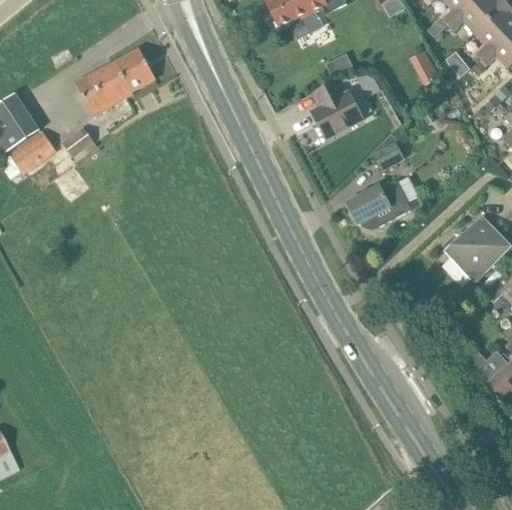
[(265,0),(280,29),(292,23),(296,32),(308,25),(312,31),(323,25),(319,19),(321,18),(318,14),(317,15),(315,10),(322,7),(325,13),(346,2),(345,0),(265,0)]
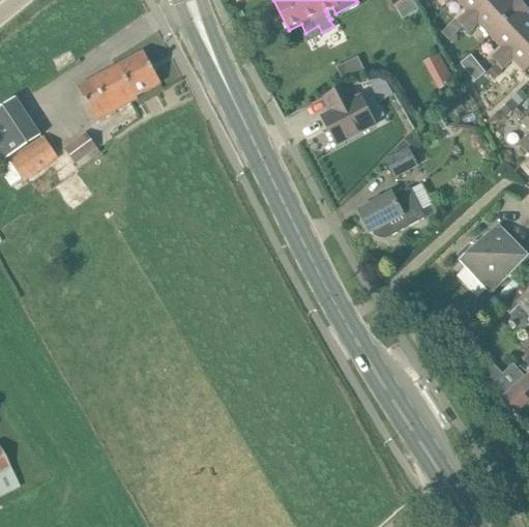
[(458,0),(467,9),(457,19),(462,25),(488,0),(458,0)]
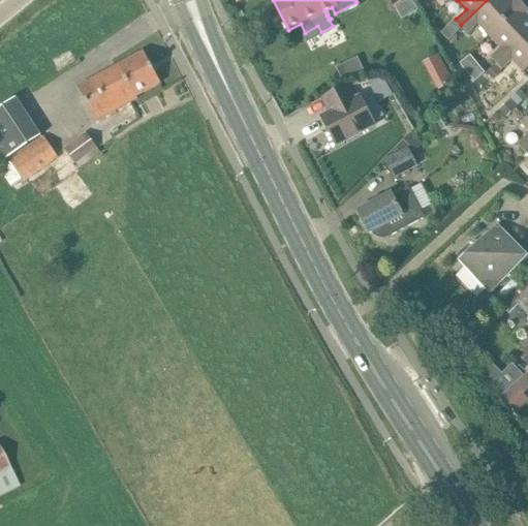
[(487,0),(461,25),(466,30),(476,21),(489,33),(522,1),(521,0),(487,0)]
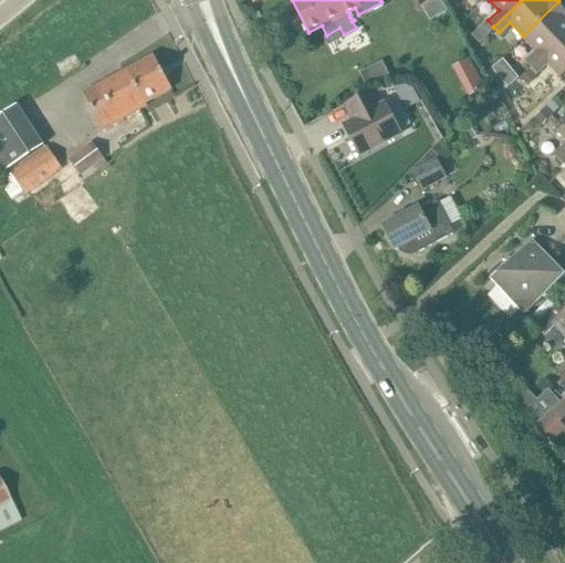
[(564,32),(564,16),(562,12),(564,10),(564,8),(558,1),(523,35),(535,49),(524,59),(531,65),(564,32)]
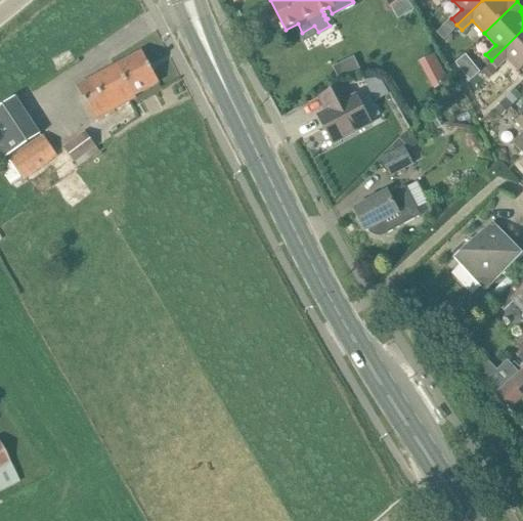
[(448,16),(435,30),(443,38),(456,25),(451,18),(448,16)]
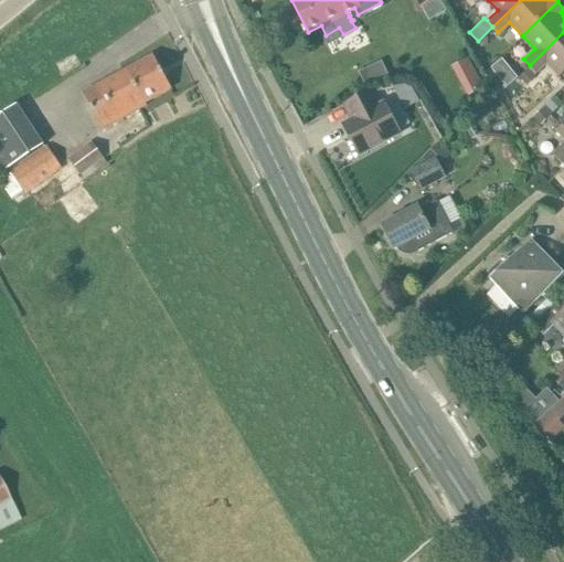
[(563,32),(530,65),(534,71),(545,61),(559,74),(563,69),(563,32)]
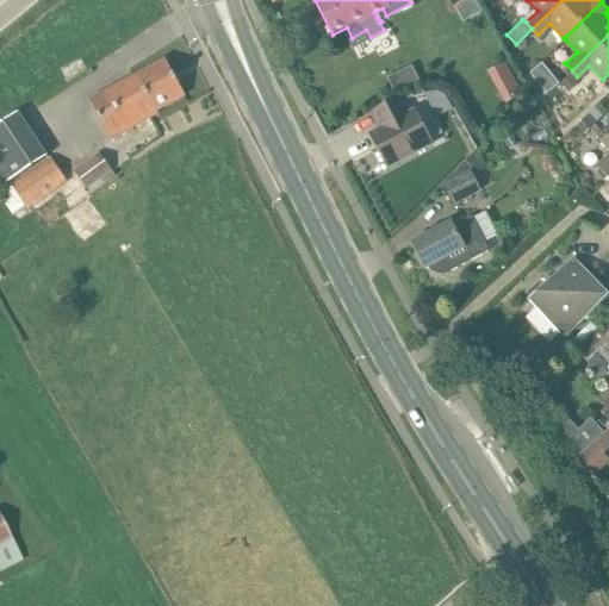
[(185,93),(165,56),(136,72),(136,70),(88,97),(111,138),(159,112),(156,108),(185,93)]
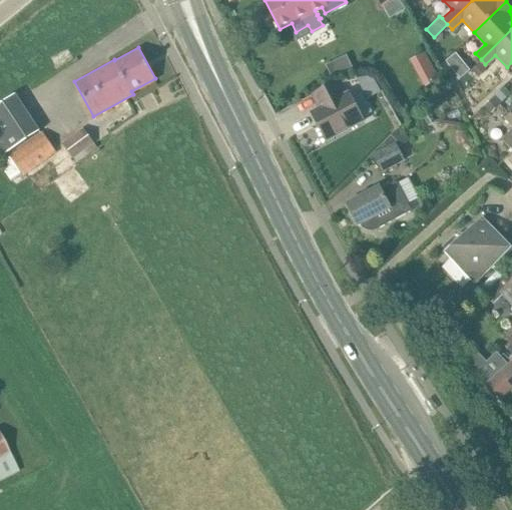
[(486,67),(480,60),(472,67),(479,74),(486,67)]
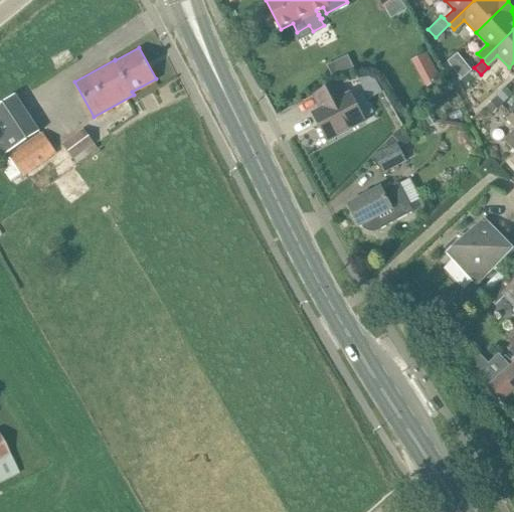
[(456,70),(461,77),(471,69),(466,63),(456,70)]
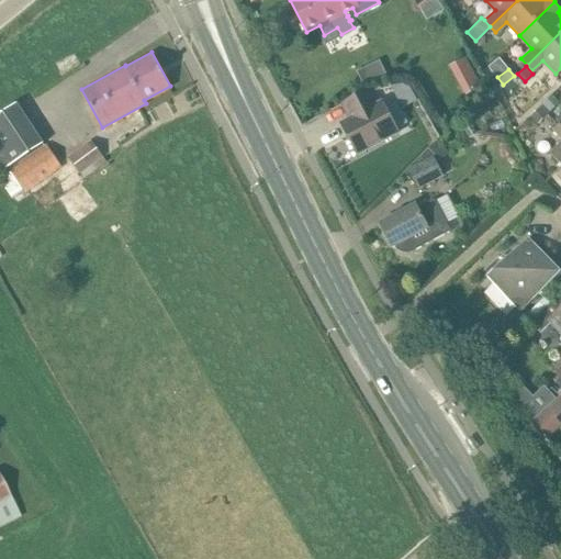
[(473,71),(458,80),(464,93),(480,85),(473,71)]
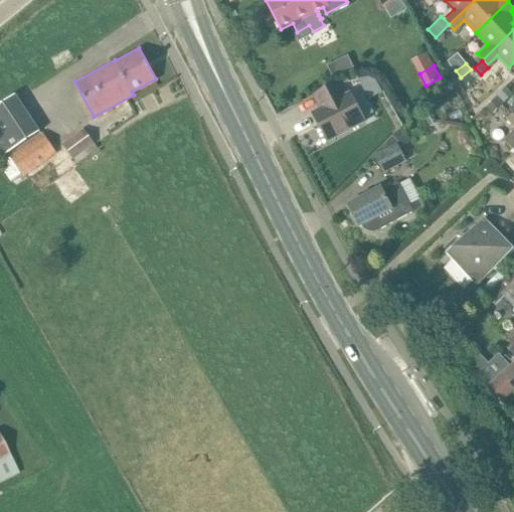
[(312,111),(327,138),(364,119),(350,92),(345,94),(338,79),(314,93),(321,107),(312,111)]
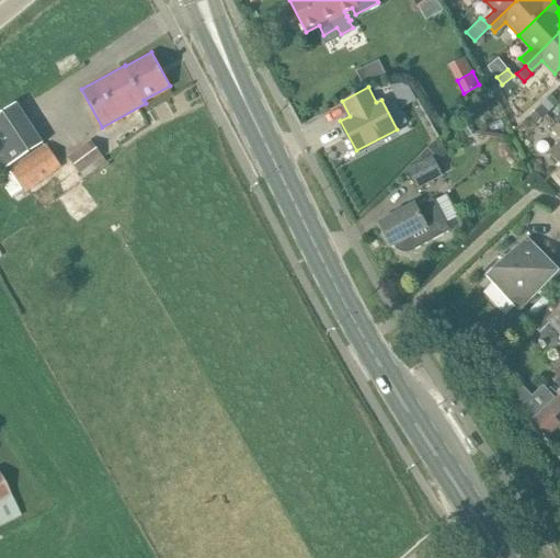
[(550,94),(540,102),(547,110),(557,101),(550,94)]
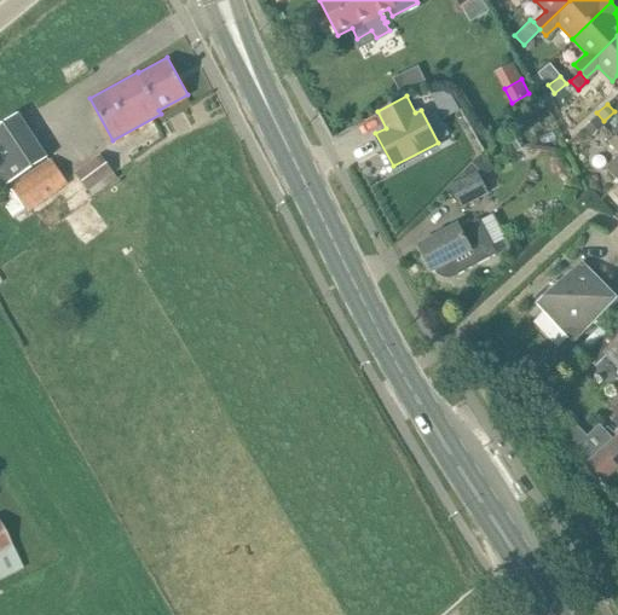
[(50,156),(19,111),(0,125),(0,177),(6,185),(50,156)]
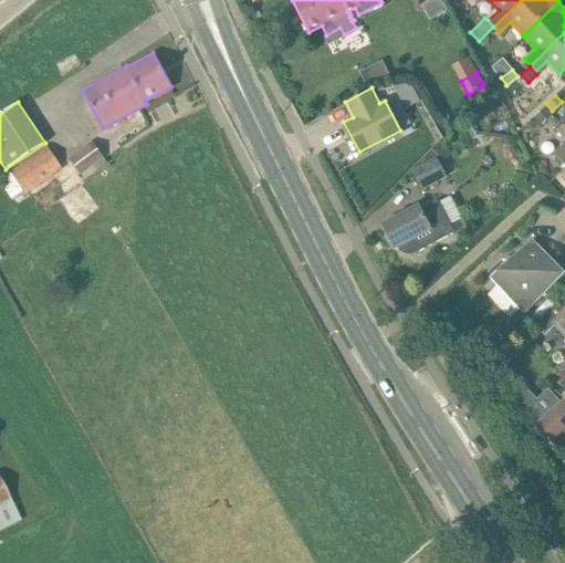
[(552,113),(544,104),(533,115),(541,123),(552,113)]
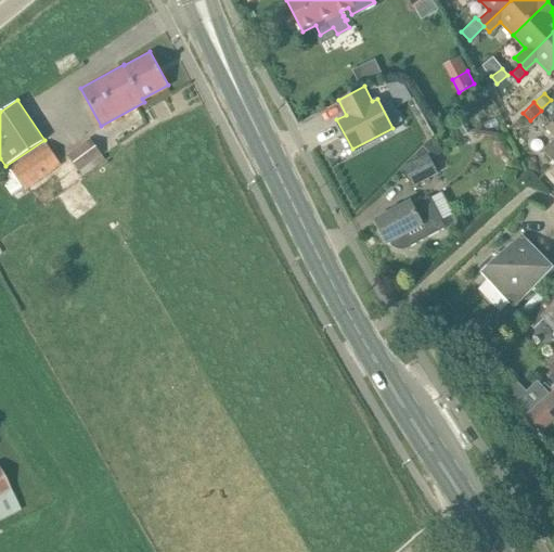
[(553,123),(552,120),(545,126),(553,133),(553,138),(542,150),(553,161),(553,123)]
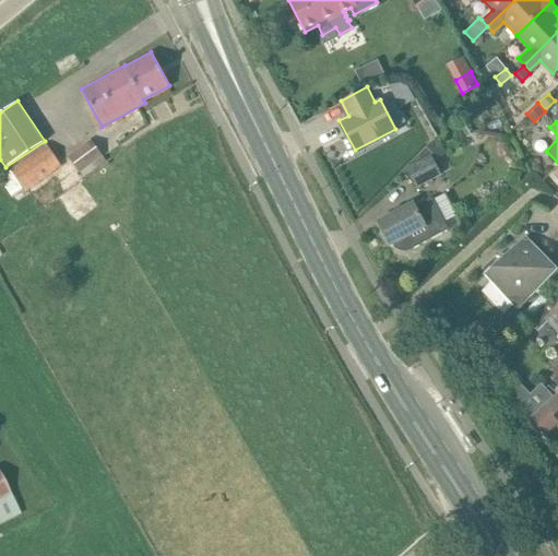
[(91,138),(67,154),(83,175),(106,158),(91,138)]
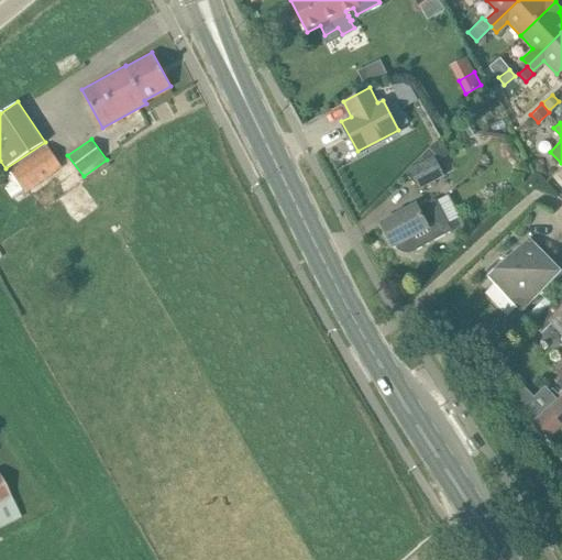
[(24,190),(61,166),(47,144),(10,168),(13,174),(2,183),(13,198),(24,190)]
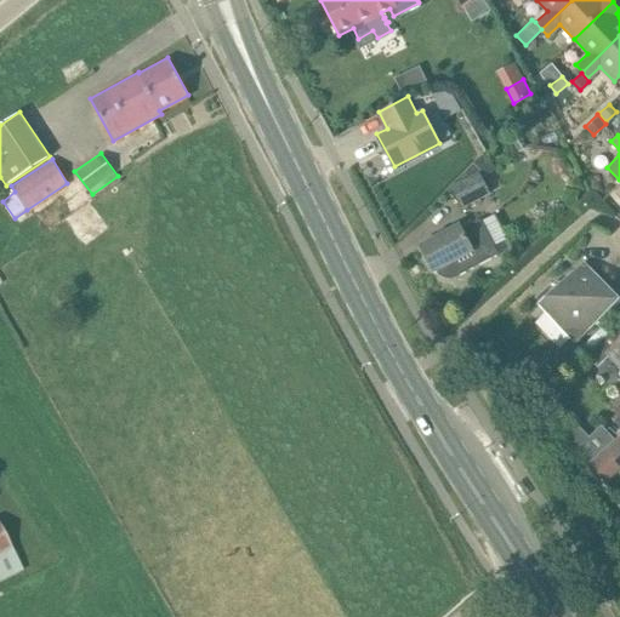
[(461,206),(490,192),(478,170),(450,184),(461,206)]
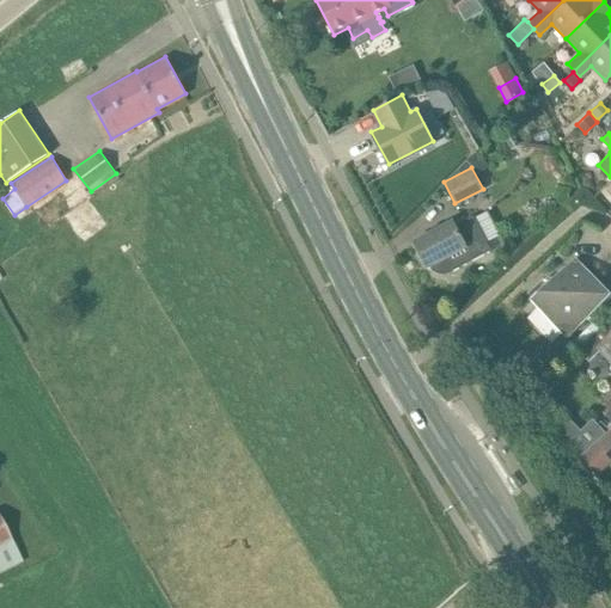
[(489,250),(471,214),(453,223),(452,220),(413,240),(427,266),(429,265),(433,269),(438,271),(443,272),(447,271),(452,269),(489,250)]
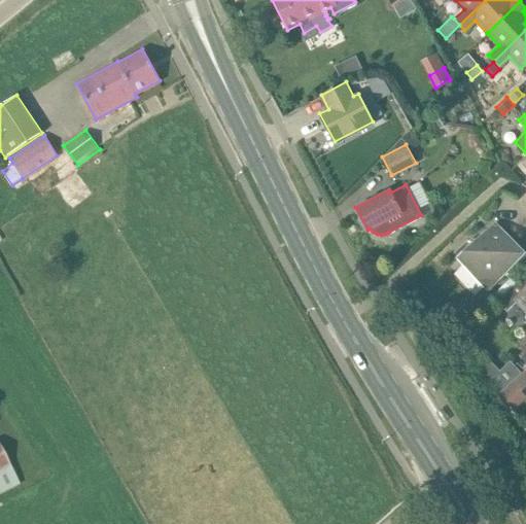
[(456,257),(487,290),(518,260),(525,269),(525,240),(522,241),(522,242),(519,246),(495,220),(456,257)]
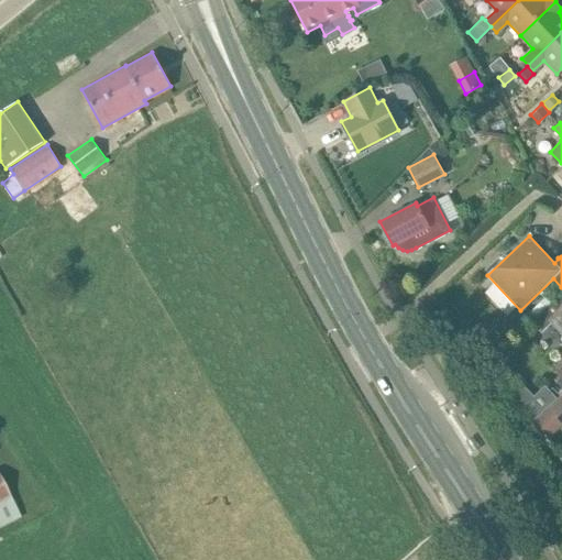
[(561,288),(532,317),(543,328),(552,320),(561,329),(561,364),(555,371),(559,374),(553,380),(561,387),(561,288)]
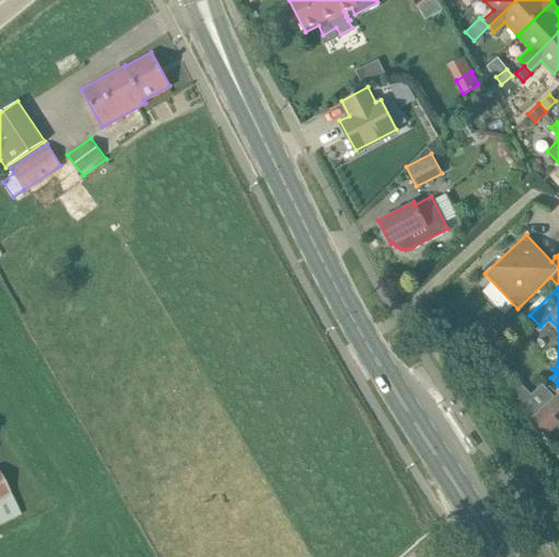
[(558,390),(544,405),(527,420),(543,437),(558,421),(558,390)]
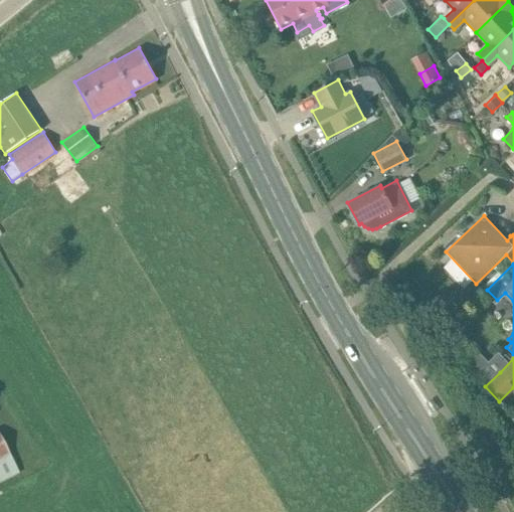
[(0,478),(18,469),(0,436),(0,478)]
